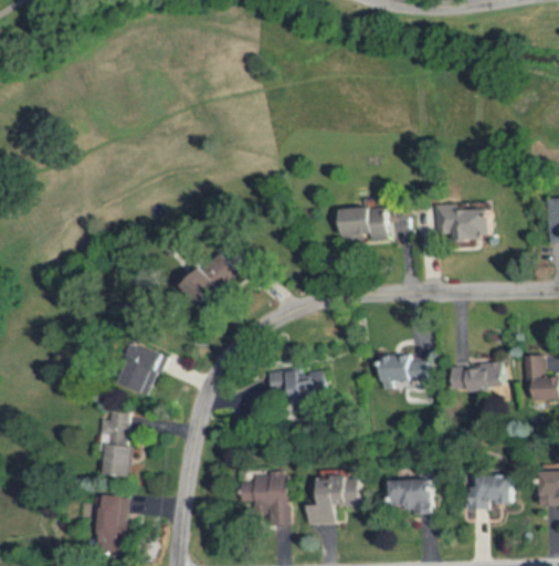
[(558,197),(548,197),(548,243),(558,242),(558,197)]
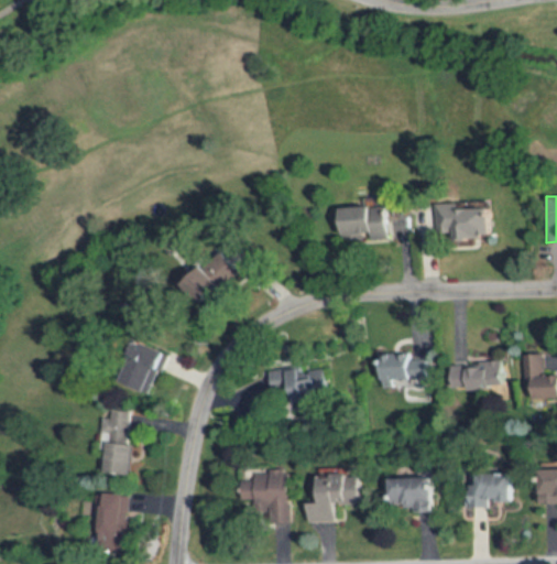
[(389,206),(341,207),(342,239),(389,238),(389,206)]
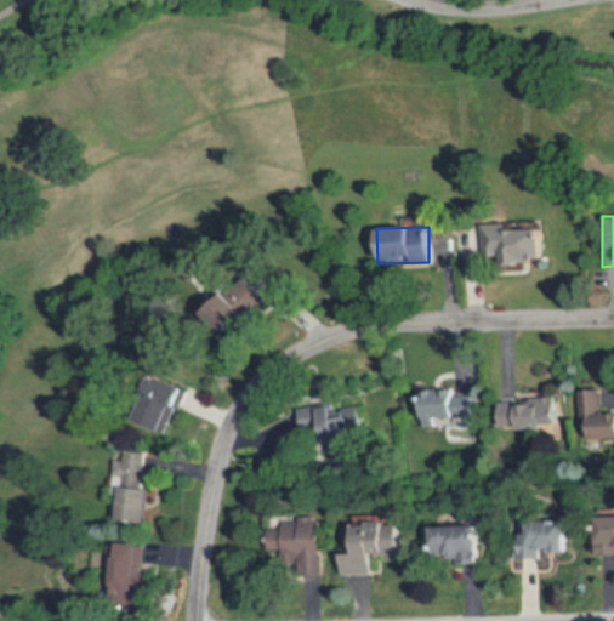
[(540,228),(476,229),(476,249),(483,249),(484,262),(541,261),(540,228)]
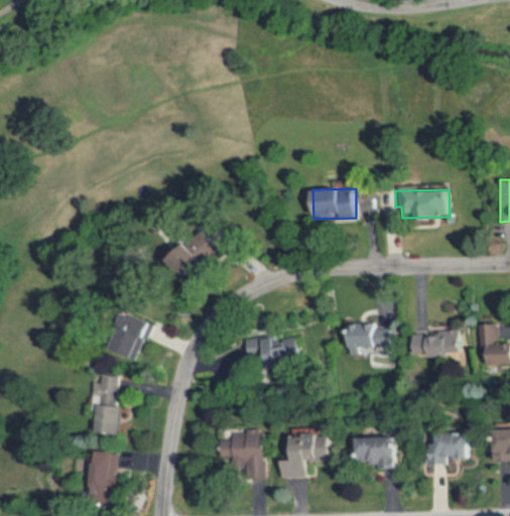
[(110,346),(132,360),(155,325),(133,310),(110,346)]
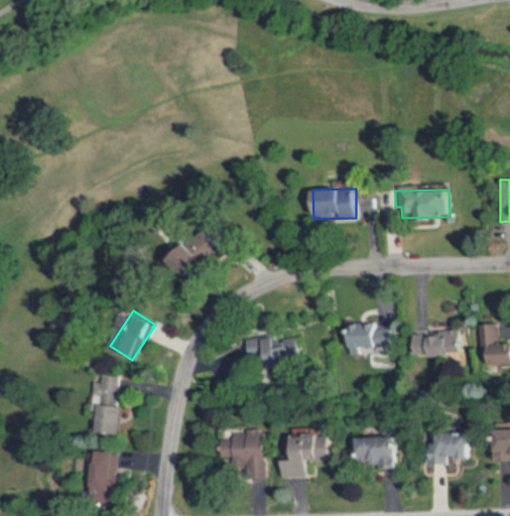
[(386,351),(386,324),(343,324),(343,351),(386,351)]
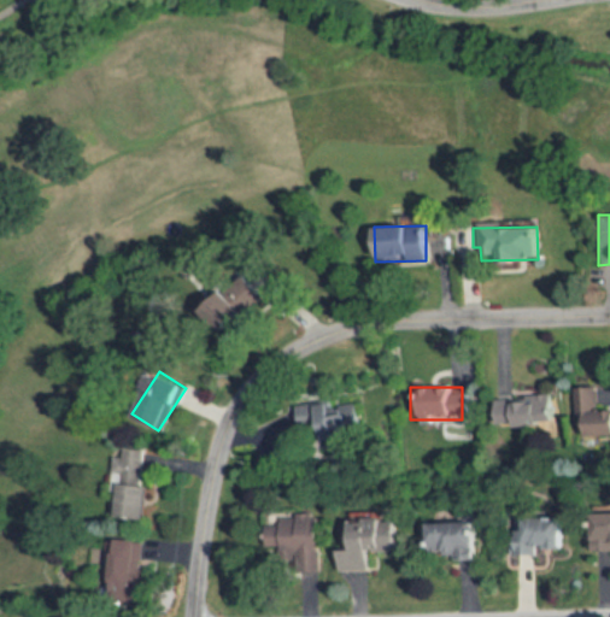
[(572,388),(572,421),(588,421),(588,435),(609,435),(609,411),(588,411),(588,388),(572,388)]
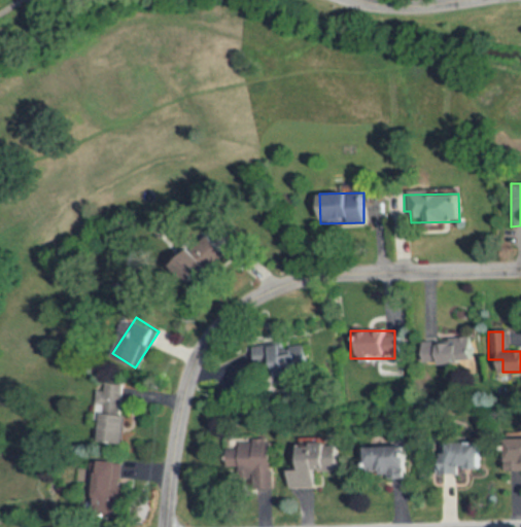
[(421,342),(422,364),(472,362),(471,340),(421,342)]
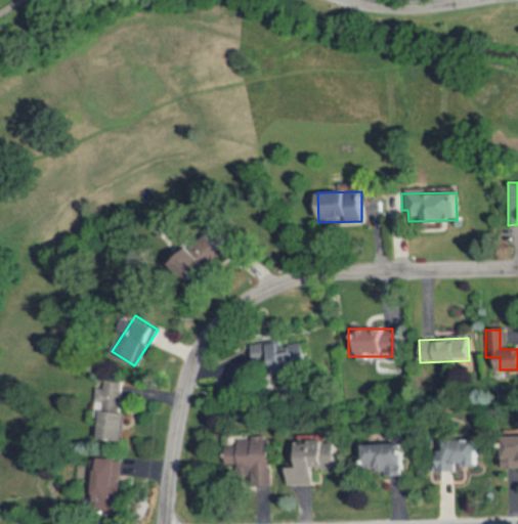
[(246,344),(250,365),(268,362),(270,378),(301,373),(297,346),(278,349),(276,340),(246,344)]
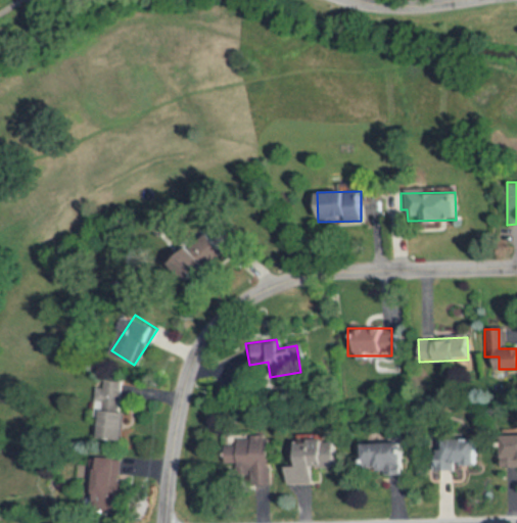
[(125,412),(118,412),(120,382),(100,380),(94,438),(122,441),(125,412)]
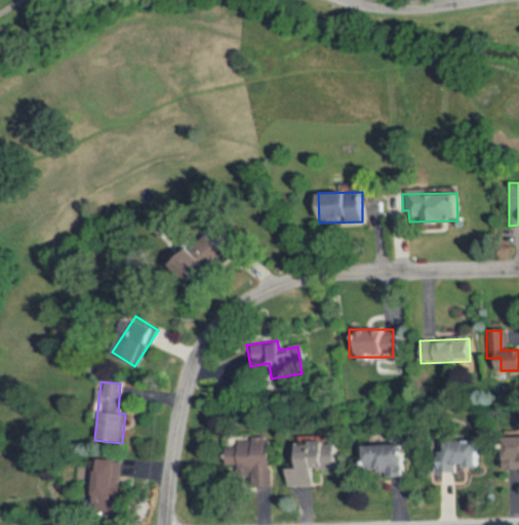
[(518,437),(503,438),(504,470),(518,469),(518,437)]
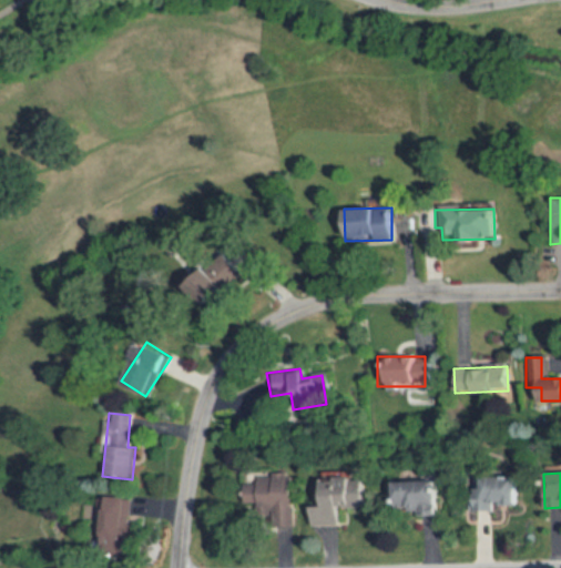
[(255,475),(255,519),(288,519),(288,475),(255,475)]
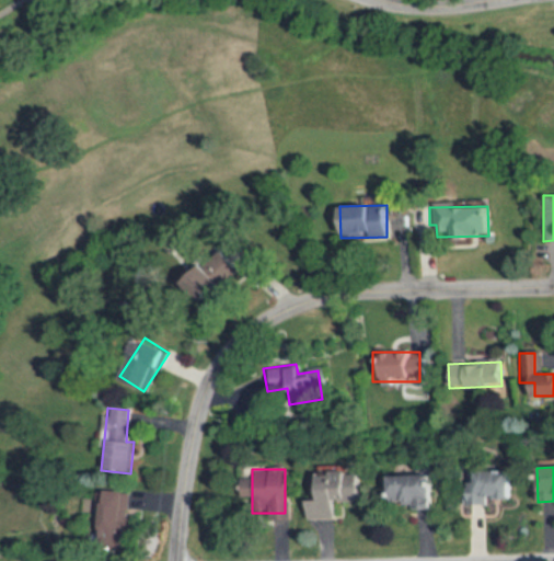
[(509,471),(471,471),(472,481),(460,481),(460,504),(509,503),(509,471)]
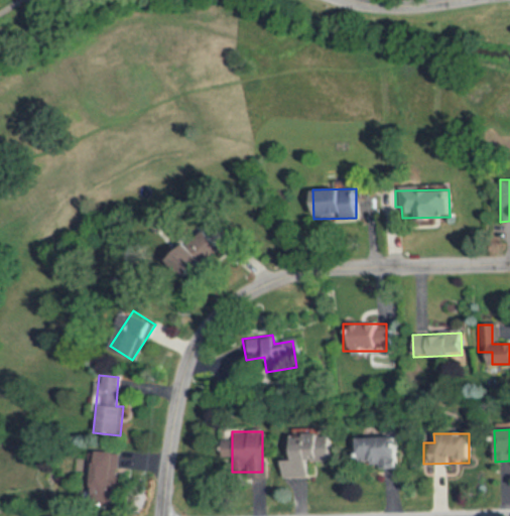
[(307,480),(306,463),(328,462),(327,434),(286,434),(286,460),(277,461),(277,481),(307,480)]
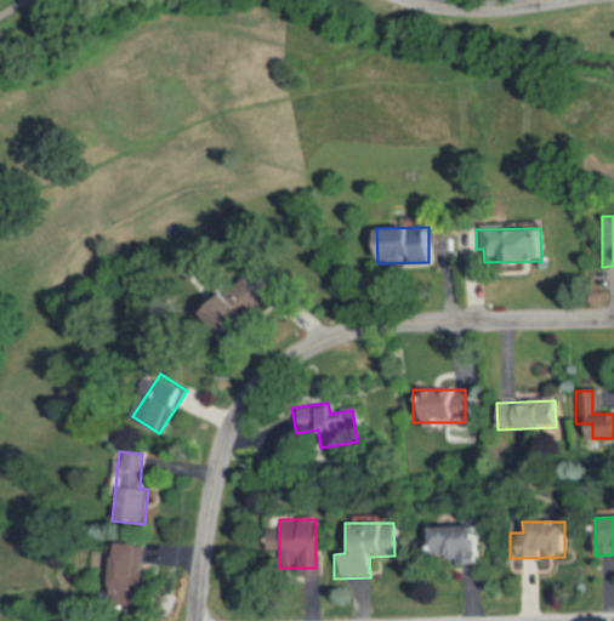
[(478,563),(477,525),(430,527),(431,564),(478,563)]
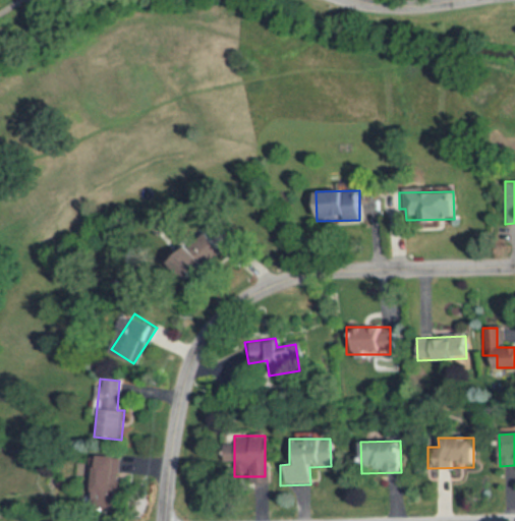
[(115,514),(115,456),(88,457),(89,514),(115,514)]
